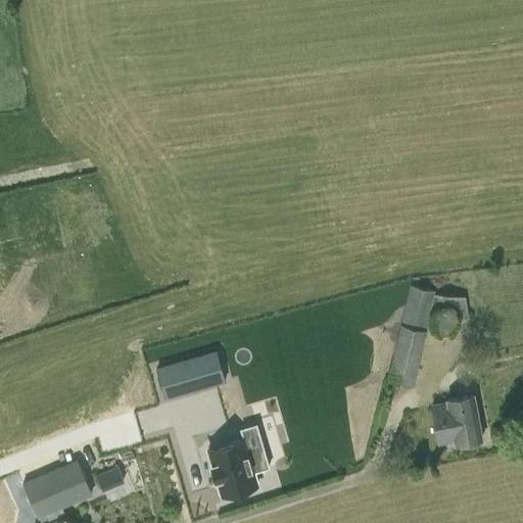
[(411,284),(388,379),(412,385),(428,318),(430,318),(429,323),(430,327),(433,331),(437,334),(442,336),(447,335),(452,333),(456,330),(458,325),(458,321),(468,319),(464,295),(434,293),(435,290),(411,284)]
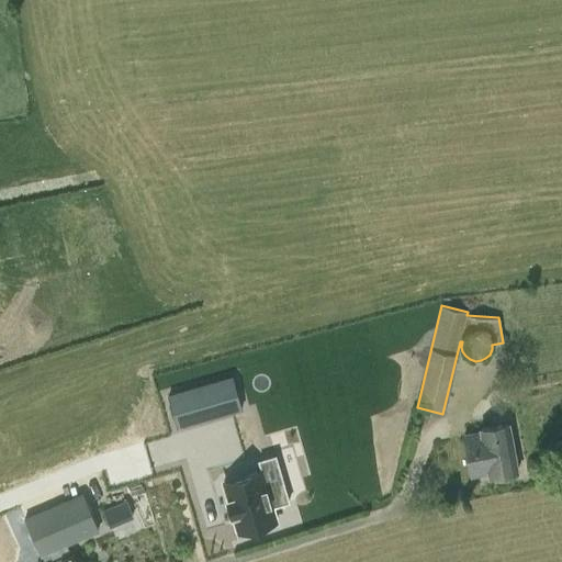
[(178,429),(243,411),(233,377),(168,396),(178,429)]
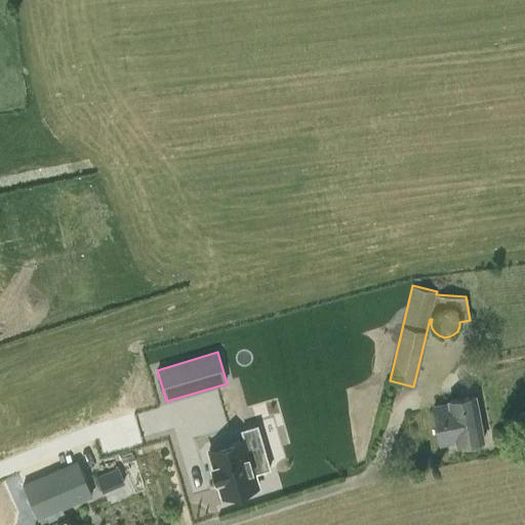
[(449,403),(434,405),(440,443),(456,440),(457,445),(484,440),(476,394),(448,399),(449,403)]
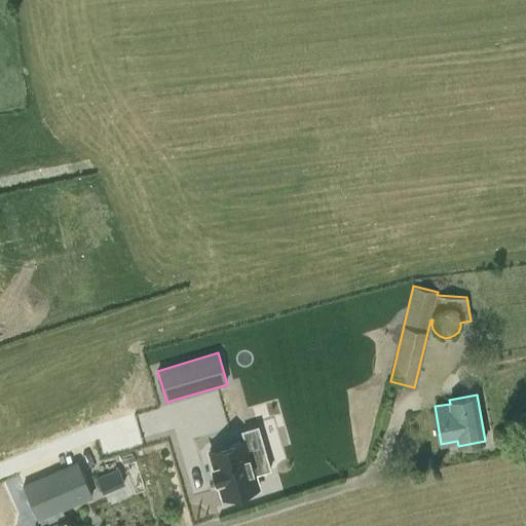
[(240,431),(204,442),(222,499),(257,488),(251,464),(266,460),(260,441),(245,445),(240,431)]
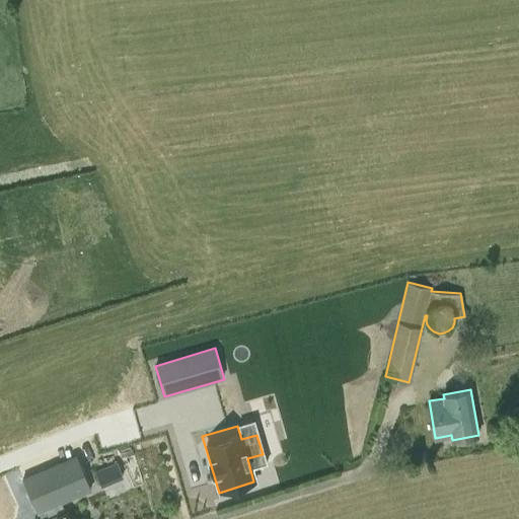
[(43,518),(70,518),(66,510),(60,513),(56,504),(90,489),(77,458),(62,465),(60,461),(22,477),(36,512),(40,511),(43,518)]
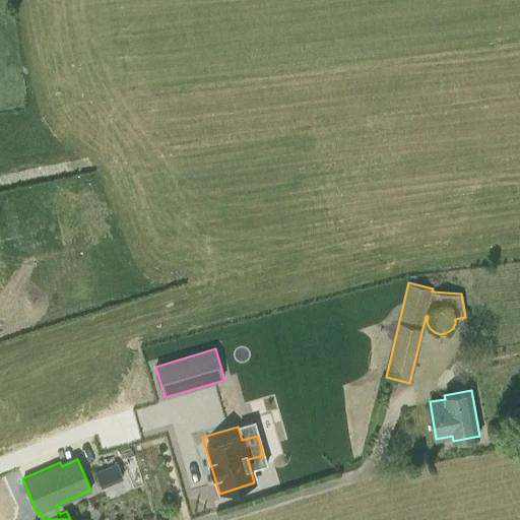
[(118,463),(95,467),(99,484),(122,480),(118,463)]
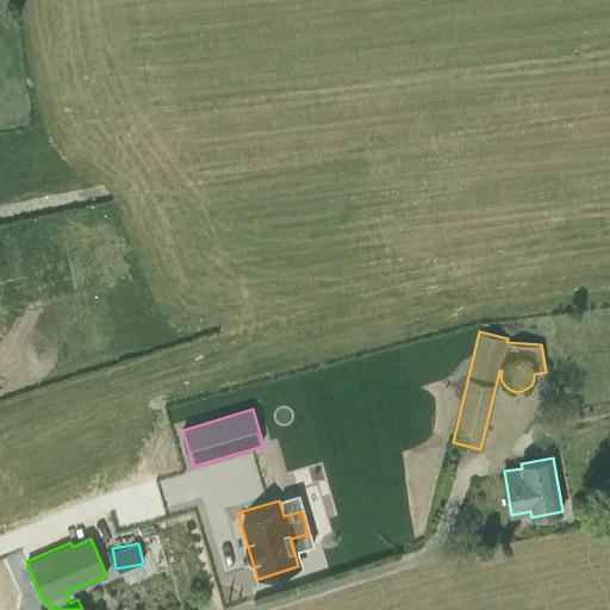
All buildings are outlined.
